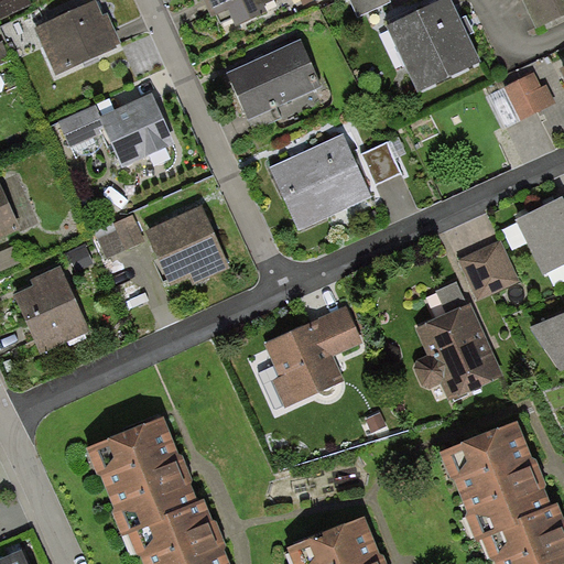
[(0,0),(0,20),(33,6),(30,0),(0,0)]
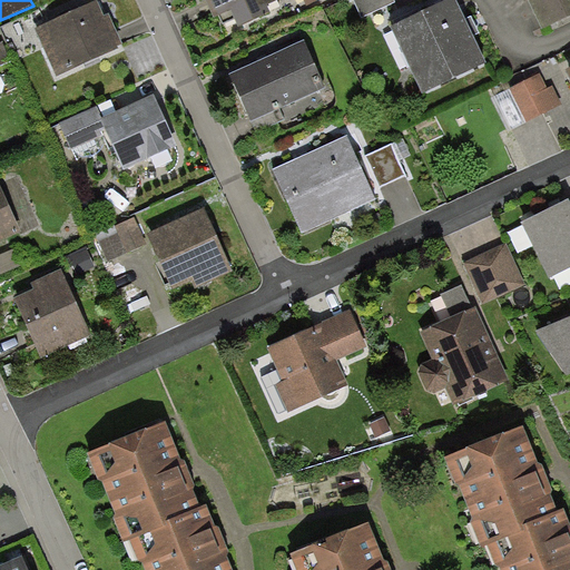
[(278,0),(205,0),(215,19),(231,11),(238,28),(271,13),(267,6),(278,0)]
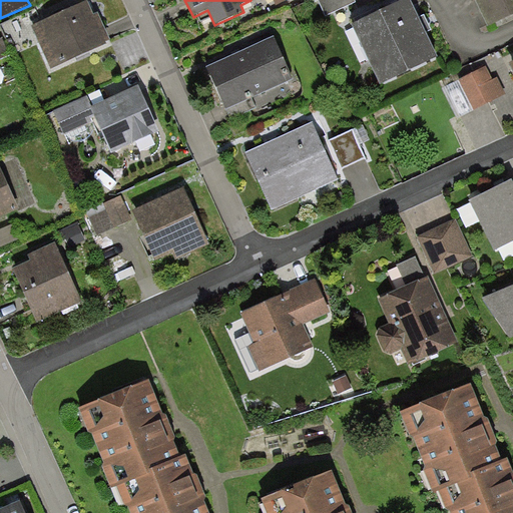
[(355,0),(318,0),(326,16),(356,3),(355,0)]
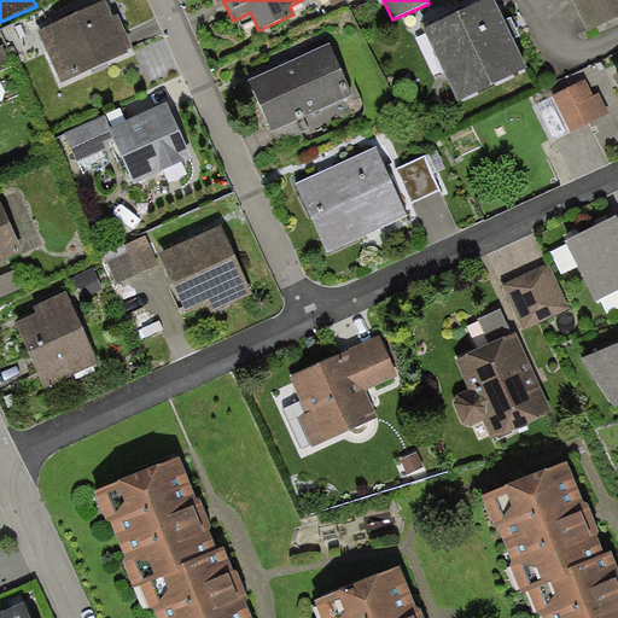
[(493,0),(488,0),(424,31),(458,103),(528,70),(493,0)]
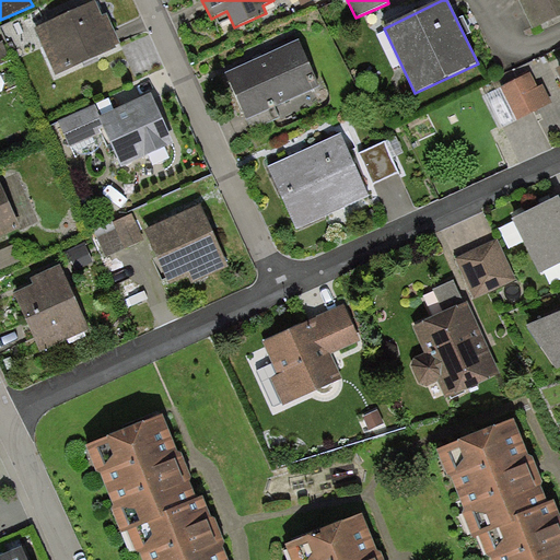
[(559,16),(559,0),(517,0),(533,31),(559,16)]
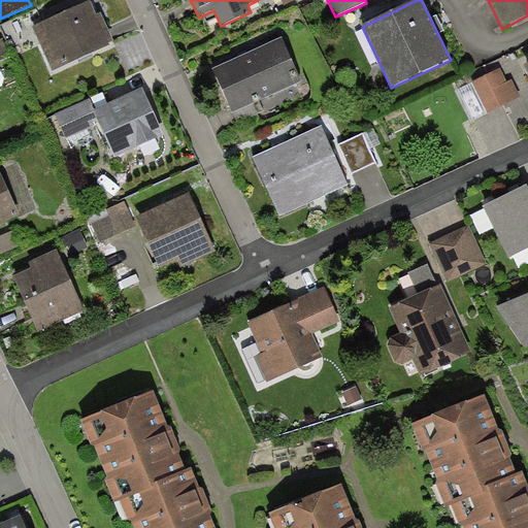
[(91,1),(32,27),(53,72),(110,46),(109,43),(113,41),(101,13),(97,14),(91,1)]
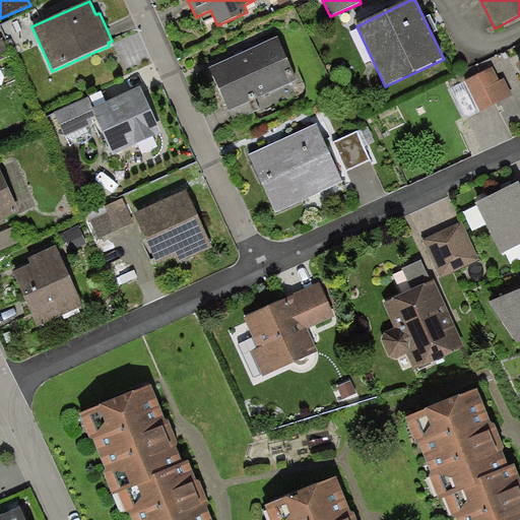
[(0,60),(9,57),(1,37),(0,37),(0,60)]
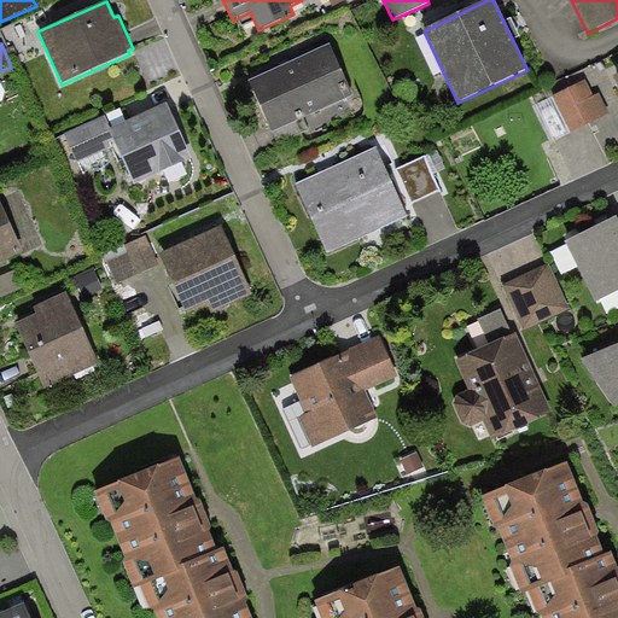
[(272,132),(353,97),(330,45),(249,81),(272,132)]
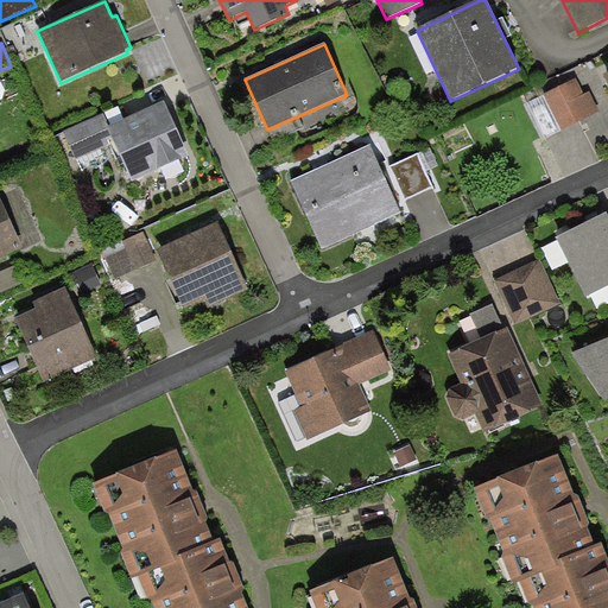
[(584,94),(577,78),(543,95),(559,131),(599,113),(589,92),(584,94)]
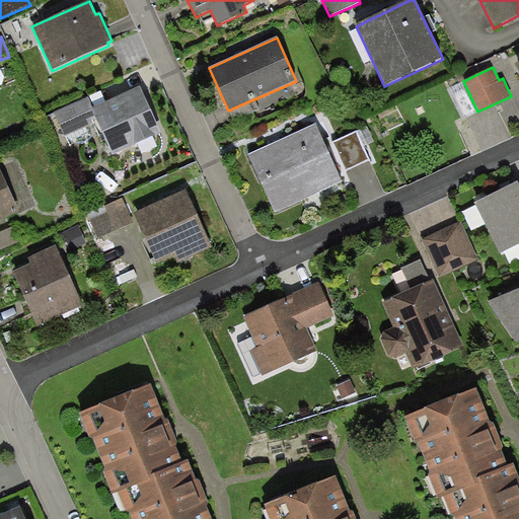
[(94,107),(91,108),(96,119),(93,121),(94,123),(102,141),(105,139),(113,155),(161,133),(140,87),(94,107)]
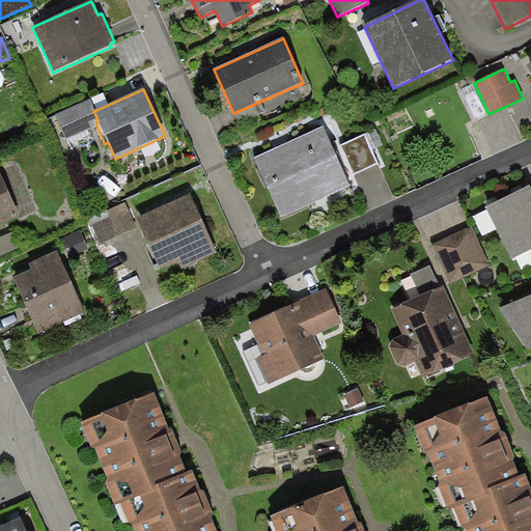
[(96,110),(91,99),(55,116),(66,140),(96,126),(95,123),(99,121),(93,111),(96,110)]
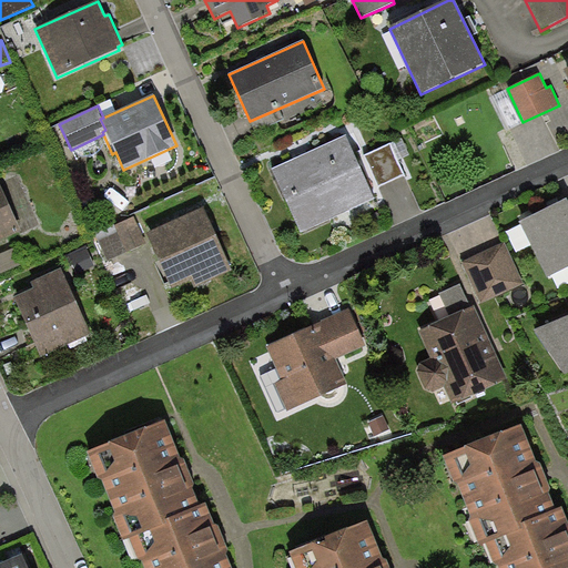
[(272,169),(300,233),(375,199),(346,135),(272,169)]
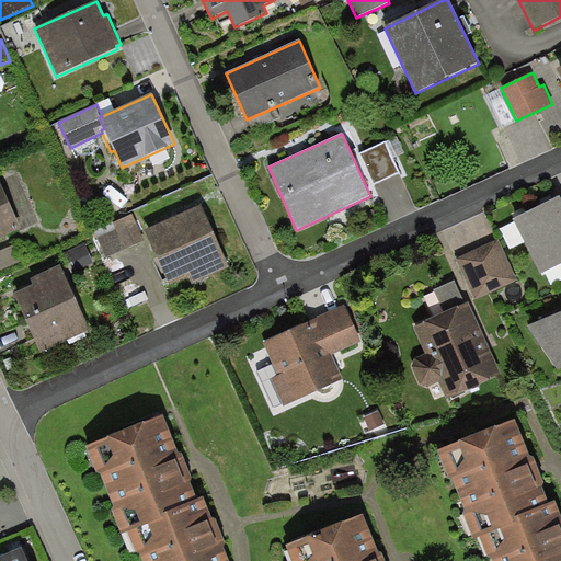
[(386,141),(358,153),(374,186),(401,174),(386,141)]
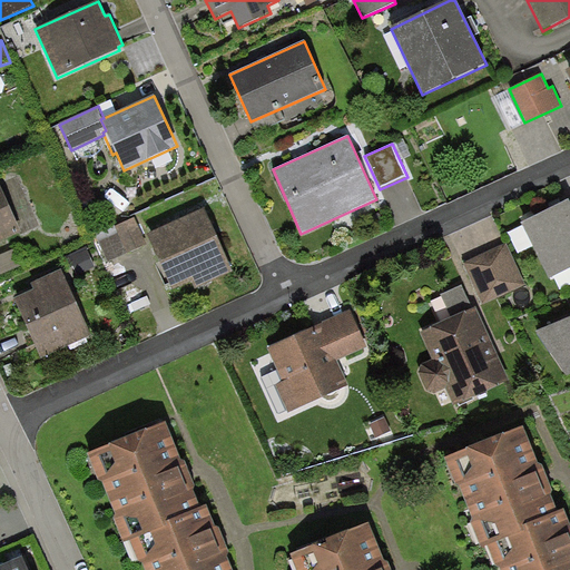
[(0,242),(21,233),(0,185),(0,242)]
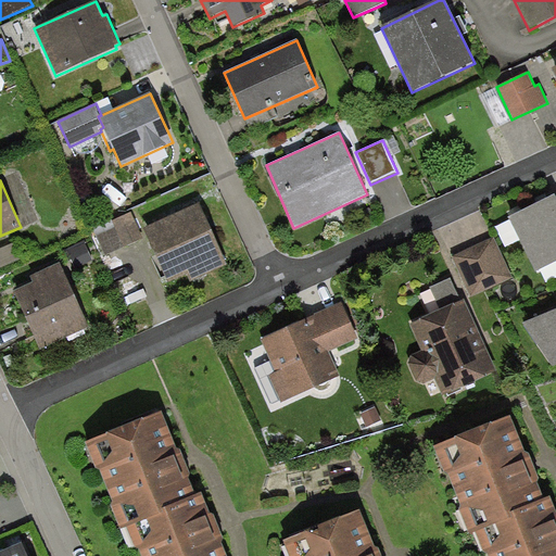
[(555,197),(555,196),(508,219),(536,274),(555,263),(555,197)]
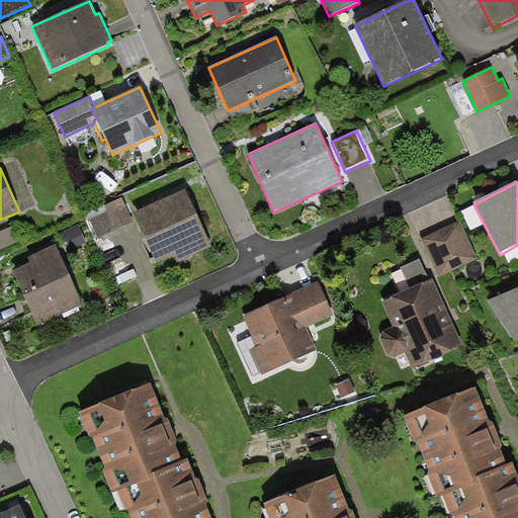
[(186,190),(134,213),(157,264),(175,256),(177,262),(211,247),(186,190)]
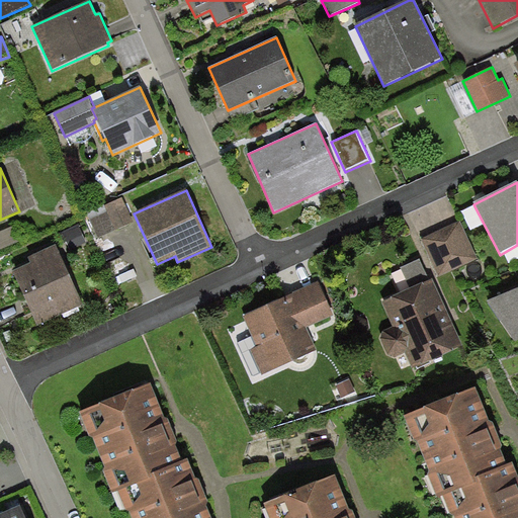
[(134,223),(121,198),(104,206),(107,212),(90,221),(98,238),(115,230),(116,231),(134,223)]
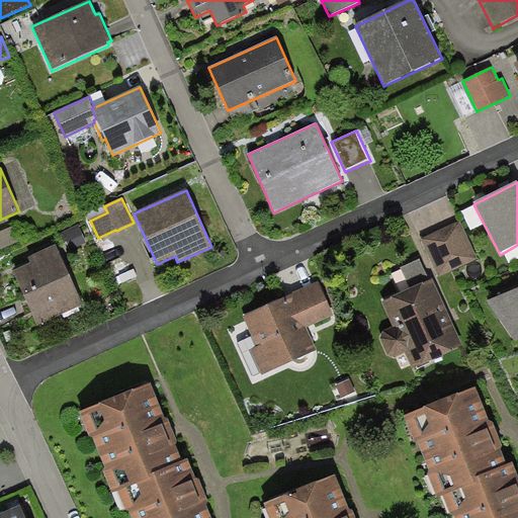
[(460,222),(421,239),(438,277),(478,259),(460,222)]
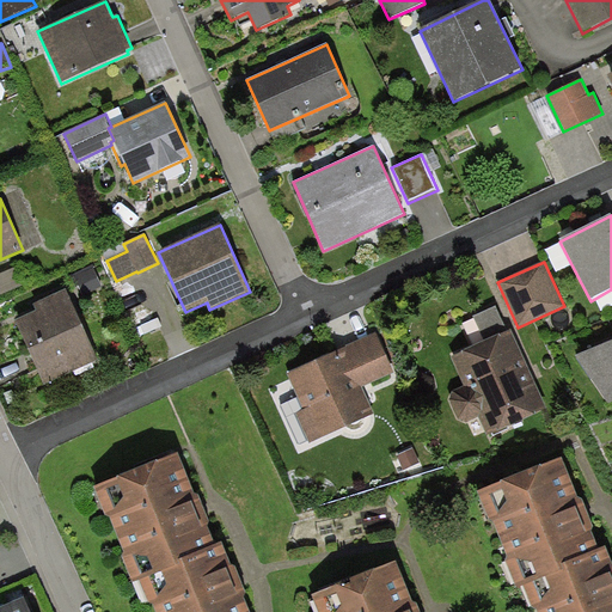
[(102,286),(91,264),(72,275),(83,295),(102,286)]
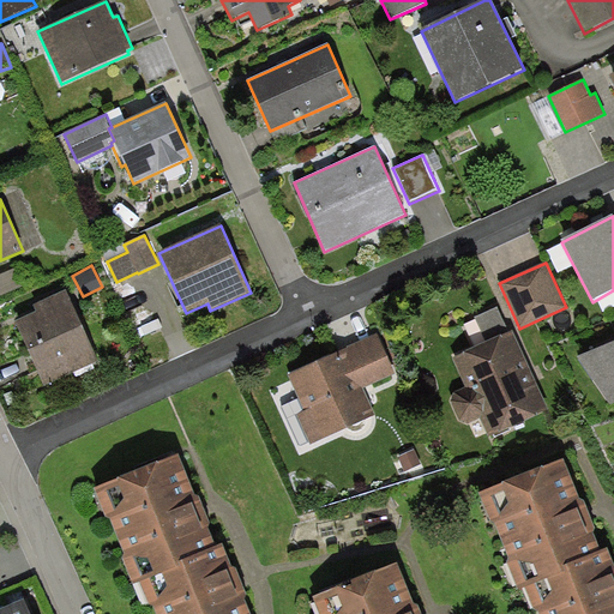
[(37,312),(16,321),(44,386),(98,362),(66,292),(34,306),(37,312)]
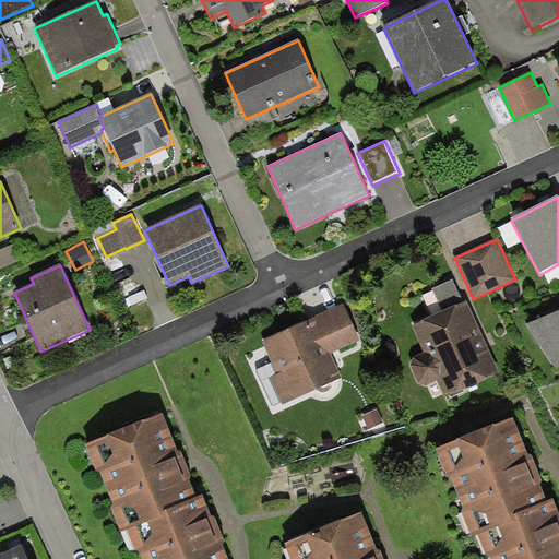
[(443,312),(464,304),(453,280),(432,289),(443,312)]
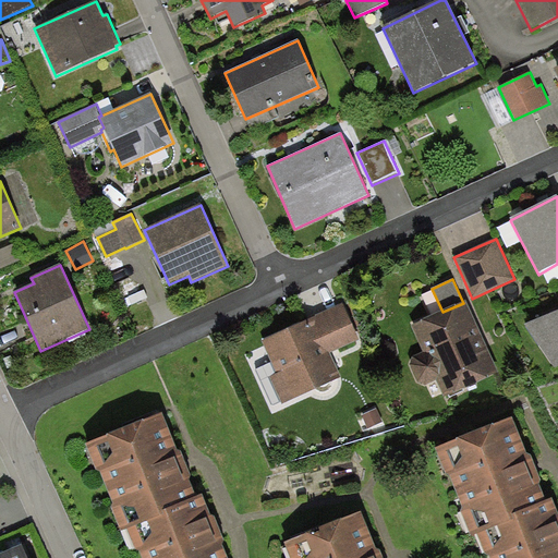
[(498,374),(466,302),(463,303),(443,312),(412,326),(424,352),(413,358),(410,365),(417,381),(427,385),(437,380),(445,398),(498,374)]
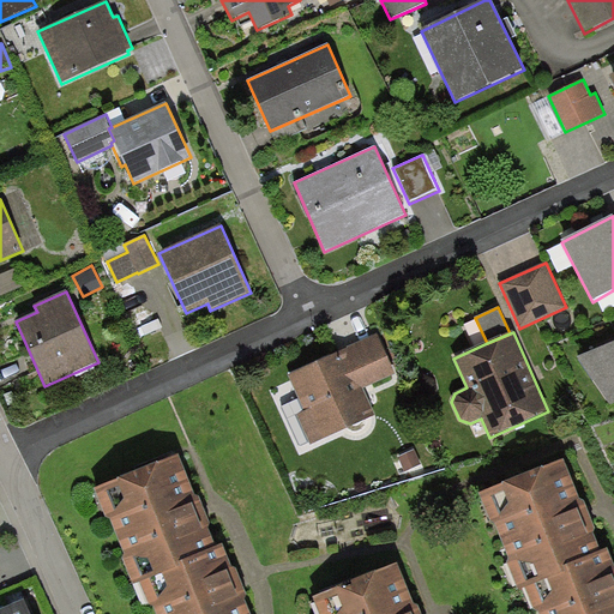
[(345,348),(347,349),(363,389),(396,374),(378,333),(345,348)]
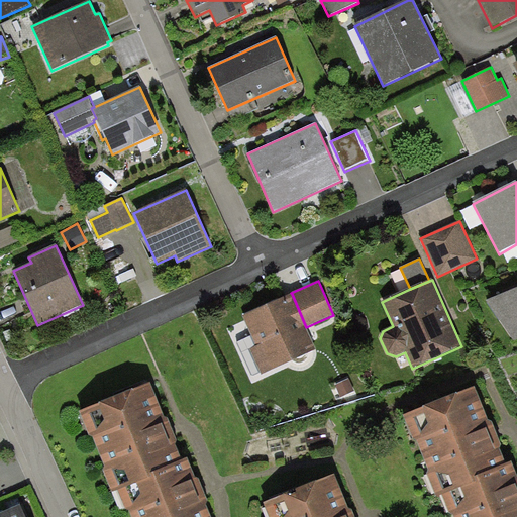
[(516,289),(487,302),(514,342),(516,340),(516,289)]
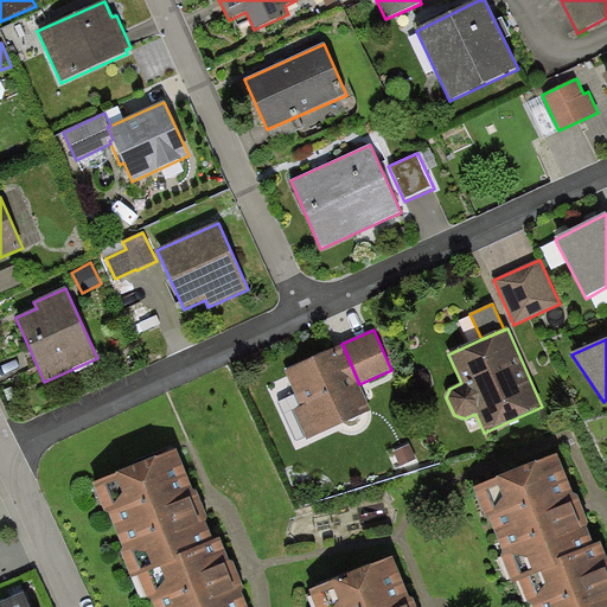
[(343,345),(286,371),(302,407),(294,410),(307,440),(372,410),(359,384),(343,345)]
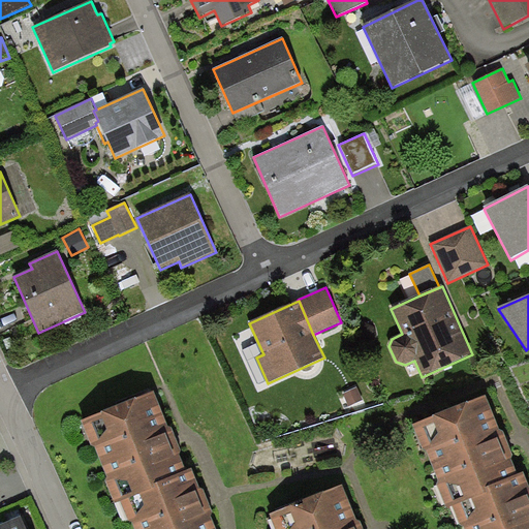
[(363,401),(358,389),(344,394),(349,407),(363,401)]
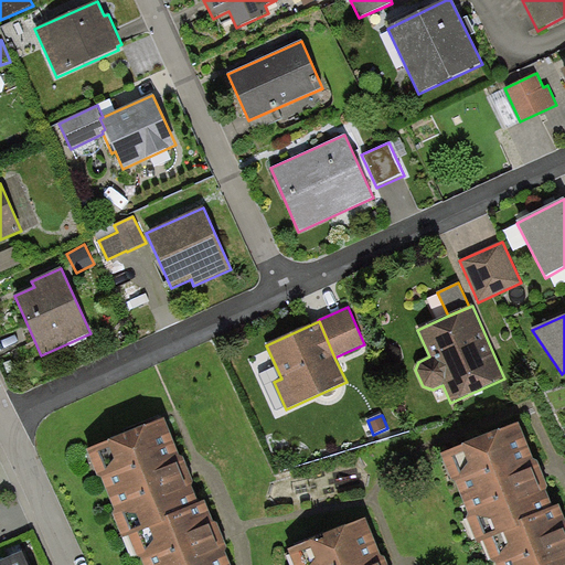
[(198,504),(164,419),(87,450),(97,478),(100,477),(114,510),(112,511),(124,541),(129,539),(166,523),(163,519),(198,504)]
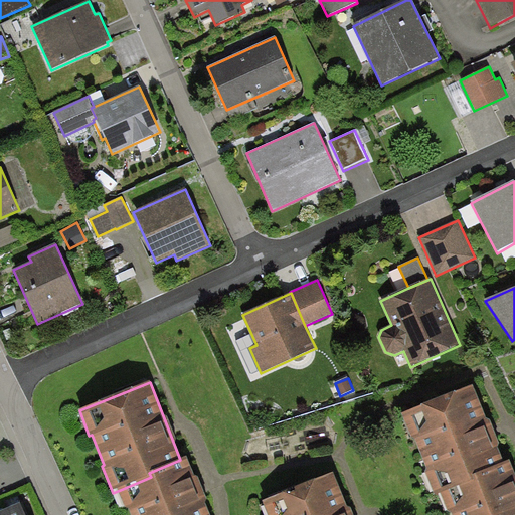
[(504,464),(472,386),(402,414),(412,439),(414,438),(427,470),(424,471),(436,498),(441,495),(475,482),(472,476),(504,464)]
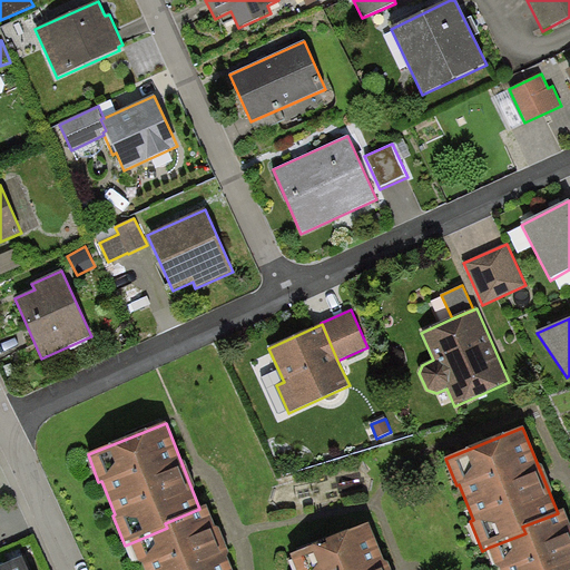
[(232,569),(206,507),(199,509),(165,523),(167,528),(130,543),(138,562),(140,561),(144,569),(232,569)]
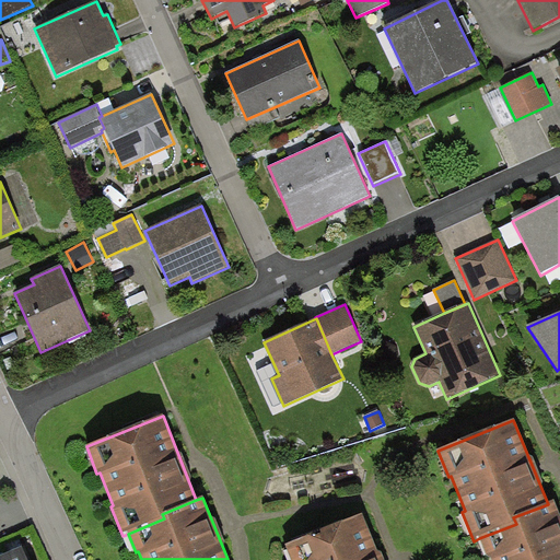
[(559,559),(559,515),(555,502),(548,504),(513,517),(516,524),(479,538),(487,558),(490,557),(491,559),(559,559)]
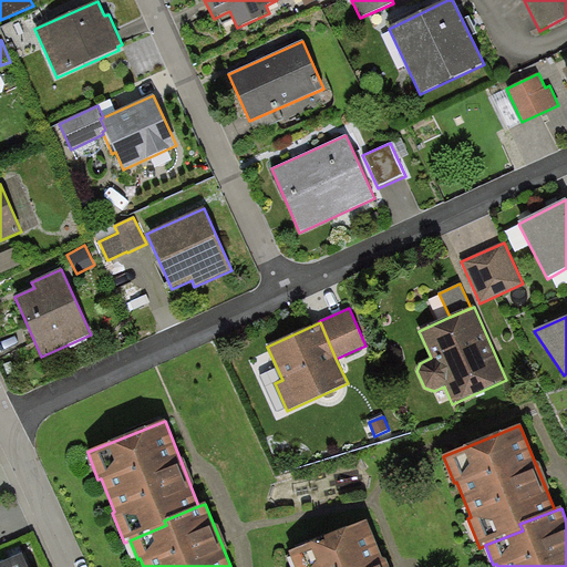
[(384,566),(367,522),(289,553),(295,566),(384,566)]
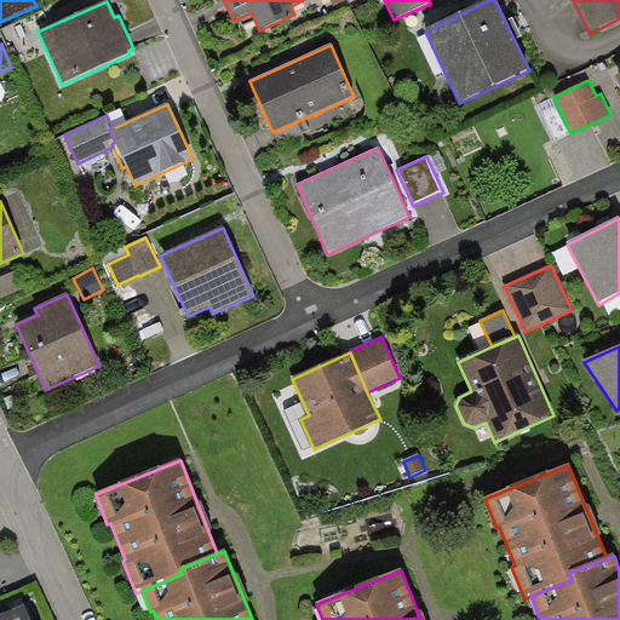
[(0,616),(0,619),(28,619),(23,607),(0,616)]
